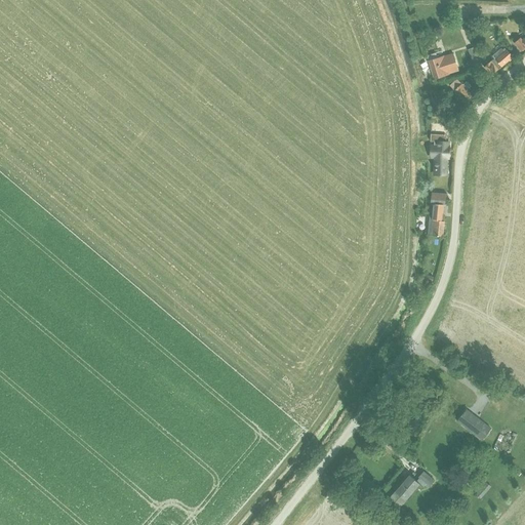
[(524,37),(522,40),(520,38),(514,43),(521,51),(524,48),(524,37)]
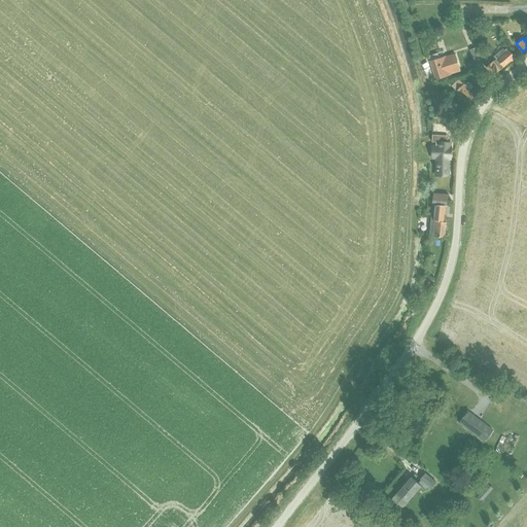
[(482,62),(476,47),(469,50),(476,64),(482,62)]
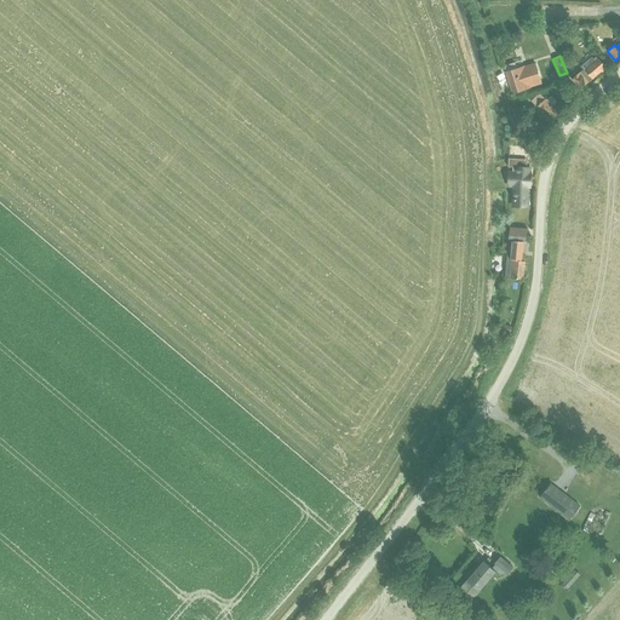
[(584,69),(572,79),(580,90),(606,68),(598,58),(585,70),(584,69)]
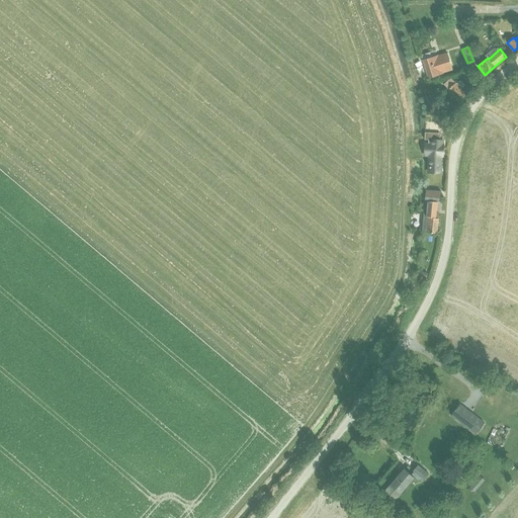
[(447,53),(438,56),(437,55),(423,60),(428,78),(443,74),(443,73),(452,70),(447,53)]
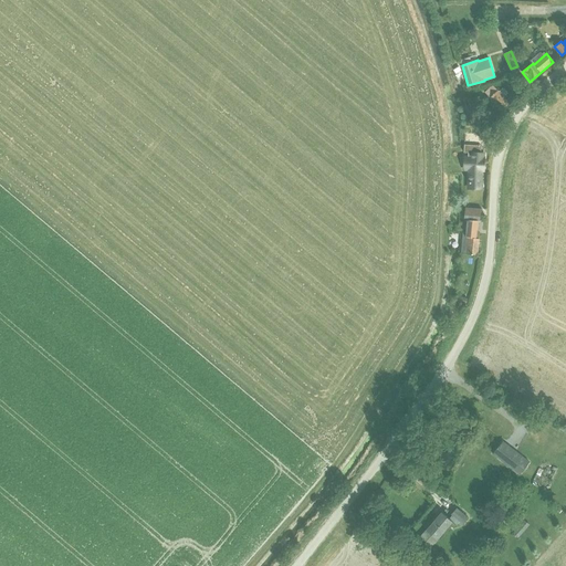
[(499,92),(498,91),(493,85),(485,93),(489,97),(501,111),(510,104),(503,97),(507,94),(503,88),(499,92)]
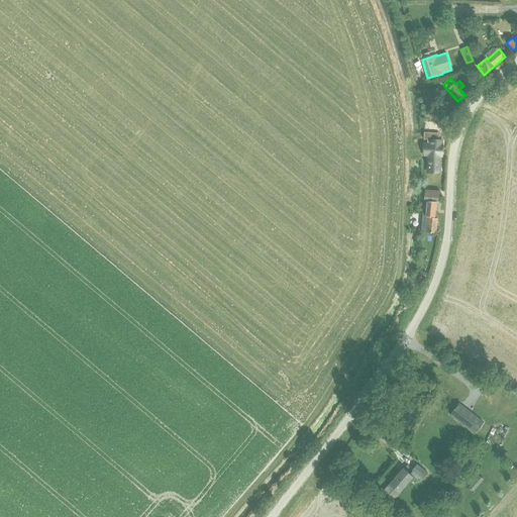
[(422,132),(422,138),(424,139),(424,154),(427,154),(426,166),(435,167),(436,154),(442,154),(442,145),(439,145),(440,140),(433,139),(433,132),(422,132)]
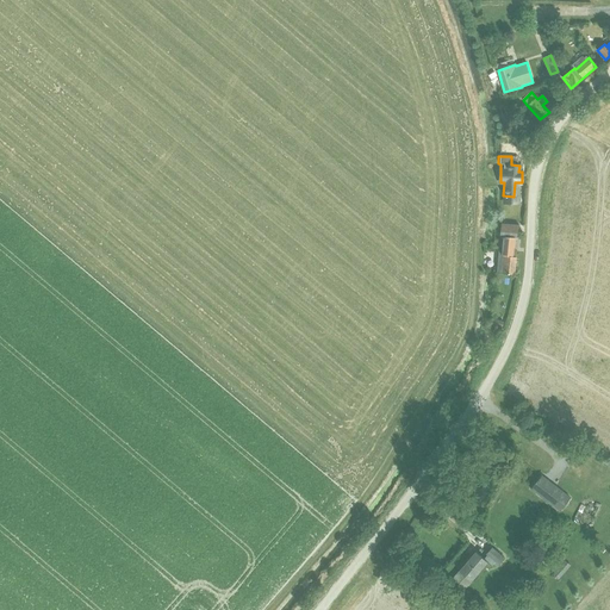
[(500,235),(518,236),(518,224),(502,223),(500,235)]
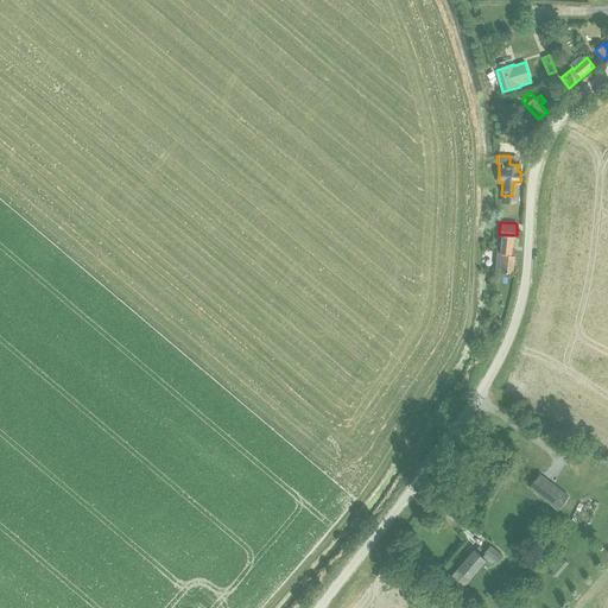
[(498,249),(496,272),(513,273),(515,251),(512,251),(513,238),(514,236),(501,235),(500,251),(498,249)]
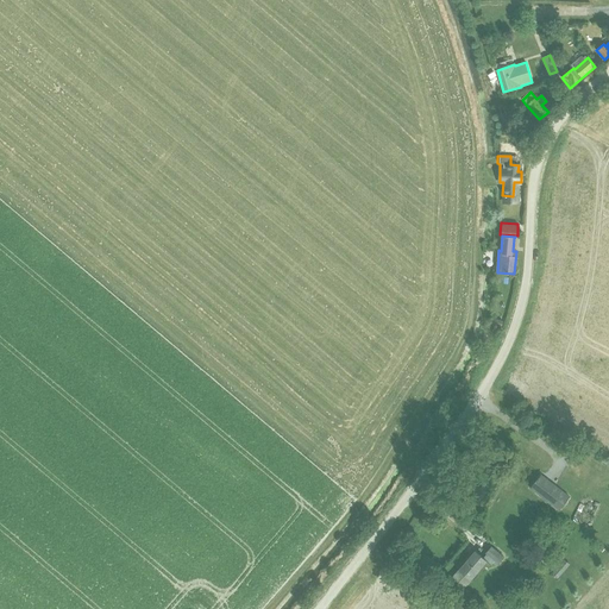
[(540,475),(531,488),(559,509),(569,497),(541,476),(540,475)]
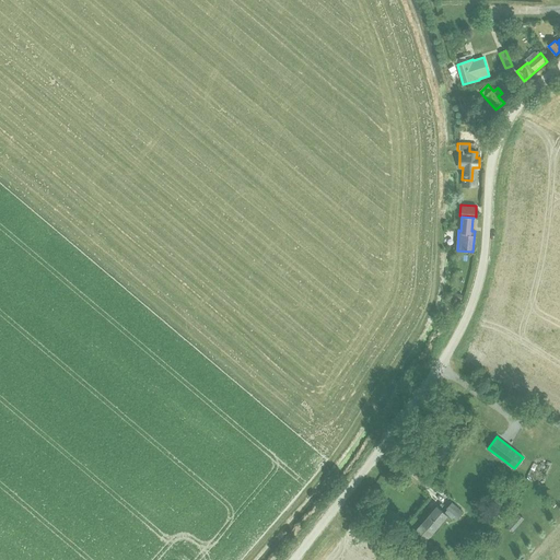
[(436,506),(416,531),(427,540),(445,520),(448,523),(453,517),(456,521),(457,517),(458,518),(463,513),(452,503),(446,509),(447,510),(444,513),(436,506)]
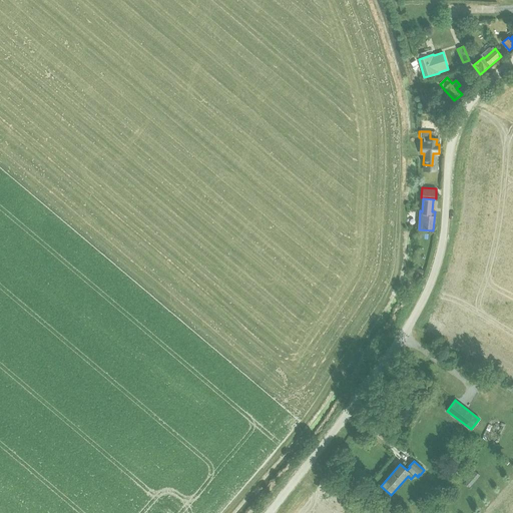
[(475,471),(465,482),(470,486),(480,475),(475,471)]
